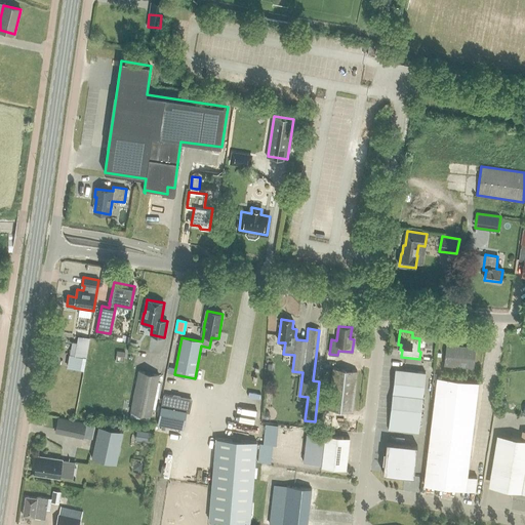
[(74,356),(86,358),(90,338),(78,336),(74,356)]
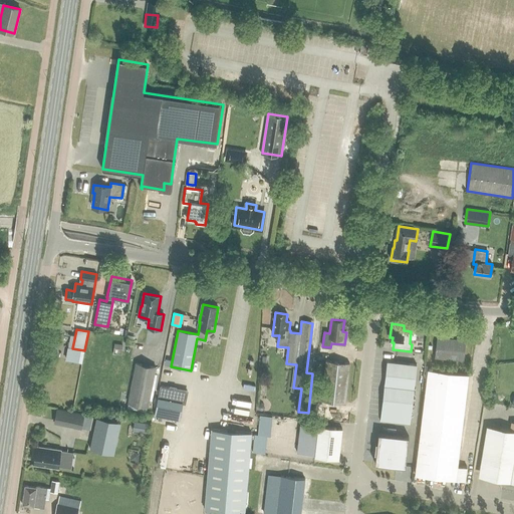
[(464,360),(465,340),(437,337),(435,357),(464,360)]
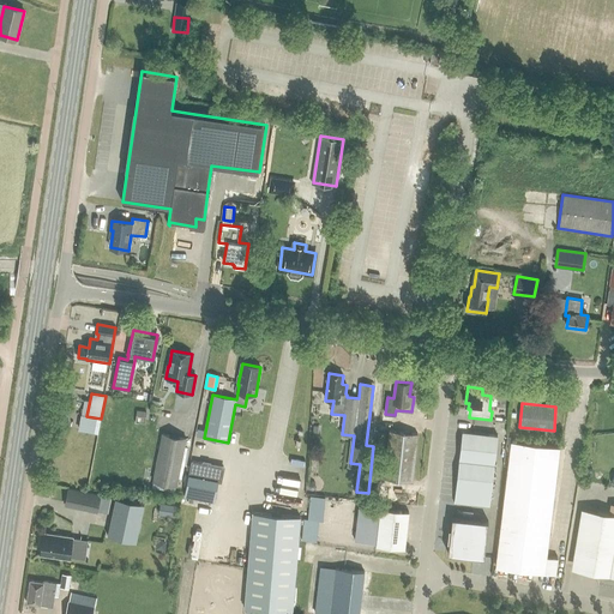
[(384,479),(413,481),(417,434),(390,431),(384,479)]
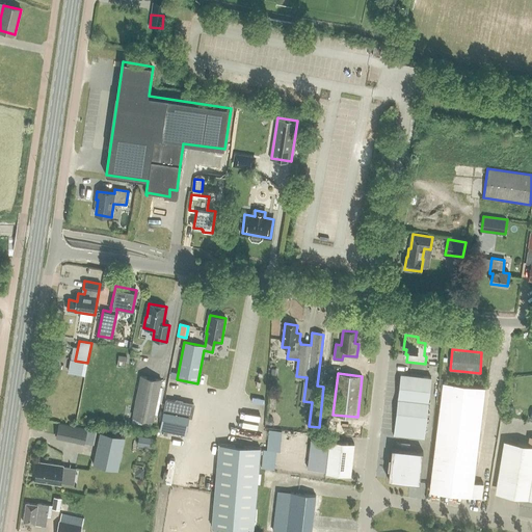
[(401,374),(398,398),(394,436),(424,440),(431,377),(401,374)]
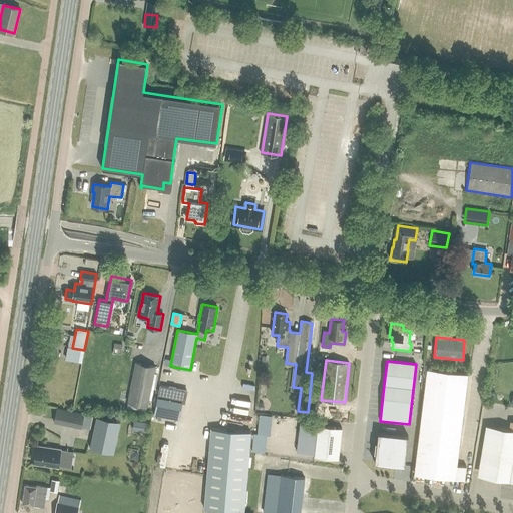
[(128,402),(127,407),(146,410),(147,406),(155,367),(136,363),(128,402)]
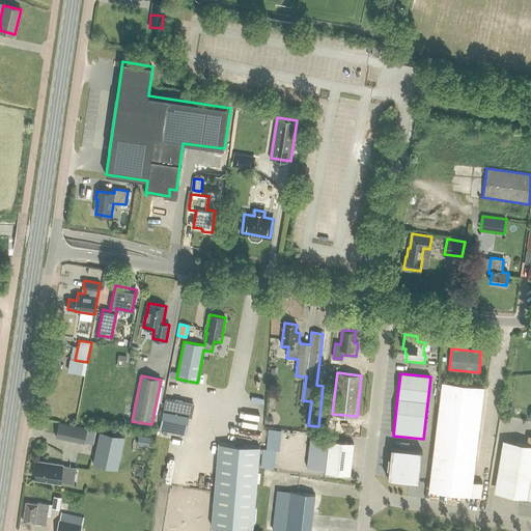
[(480,497),(482,482),(473,481),(484,387),(442,382),(429,491),(480,497)]
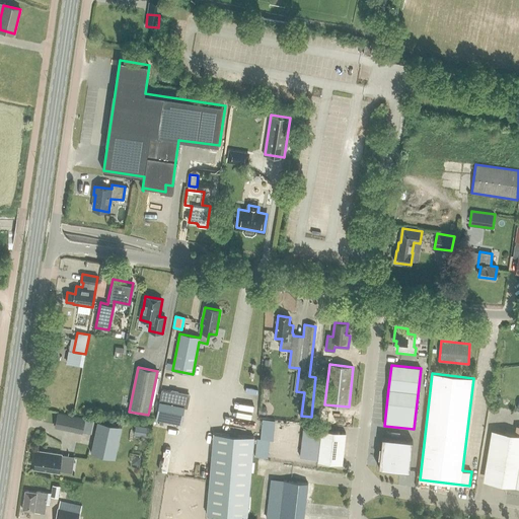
[(164,421),(181,424),(184,406),(187,408),(190,394),(162,389),(156,420),(160,420),(159,424),(163,425),(164,421)]
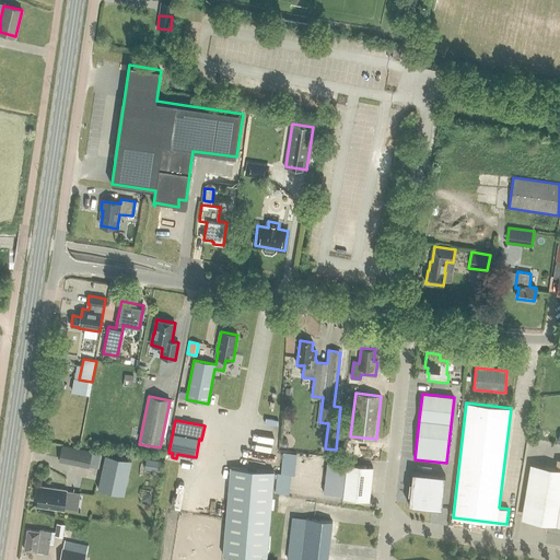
[(92,452),(62,445),(59,459),(89,466),(92,452)]
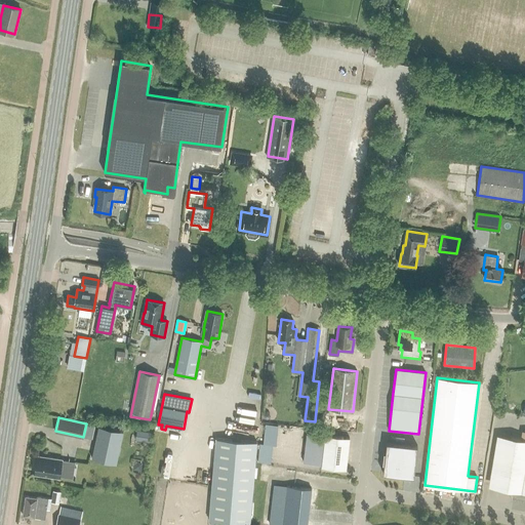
[(257,461),(270,462),(272,443),(275,444),(277,425),(265,422),(263,442),(259,442),(257,461)]
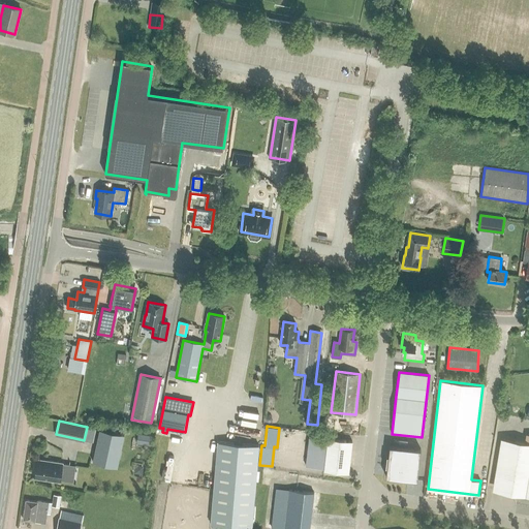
[(118,467),(124,435),(100,430),(94,463),(118,467)]
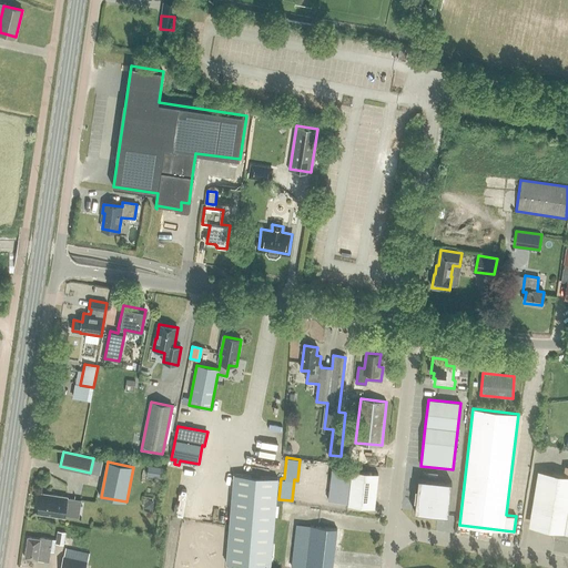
[(162,468),(155,467),(149,466),(148,470),(148,476),(161,478),(162,468)]
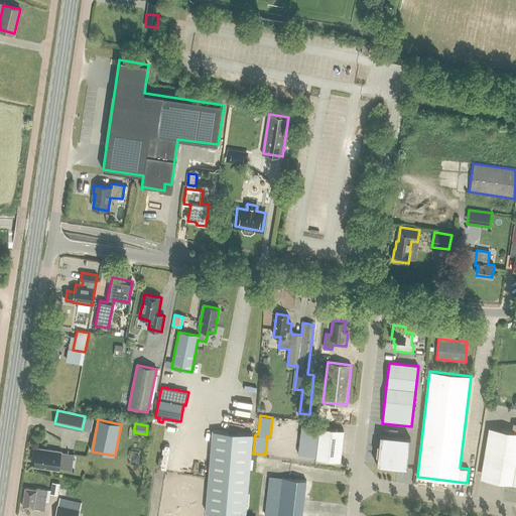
[(242,430),(251,430),(252,424),(229,423),(229,431),(242,431),(242,430)]
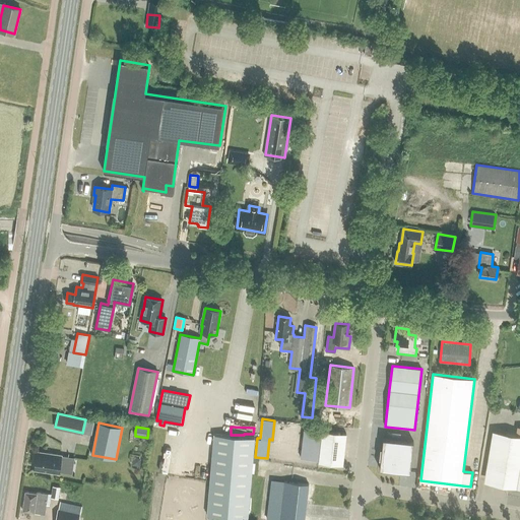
[(322,431),(319,461),(343,464),(346,434),(322,431)]
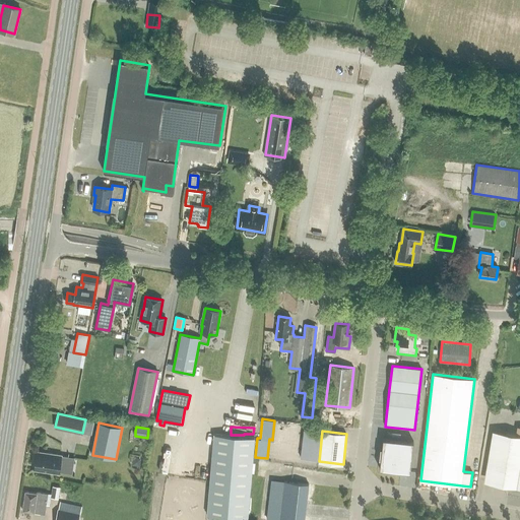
[(519,436),(497,432),(488,482),(509,486),(508,493),(519,495),(519,436)]
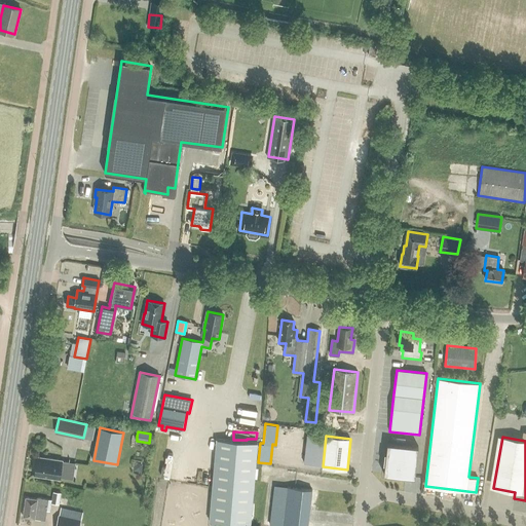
[(210,521),(251,525),(257,443),(216,440),(210,521)]
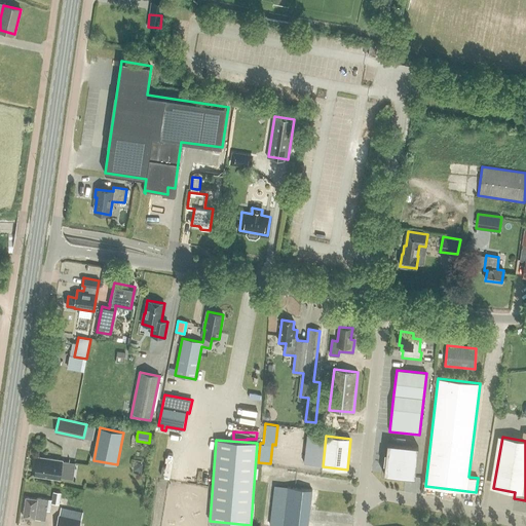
[(415,478),(418,447),(387,443),(383,474),(415,478)]
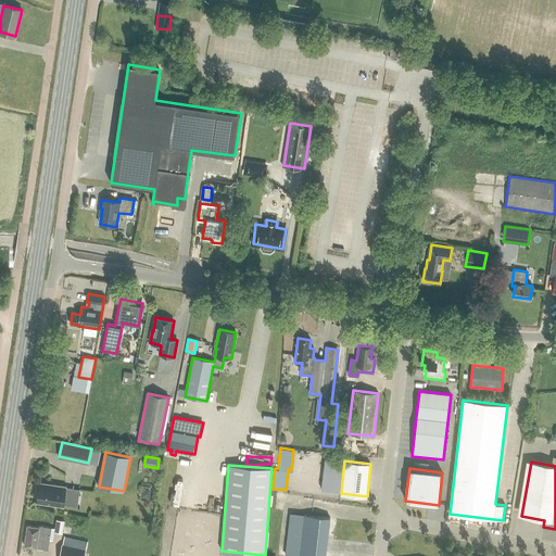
[(63,506),(63,504),(76,506),(78,490),(66,488),(66,487),(39,482),(36,503),(63,506)]
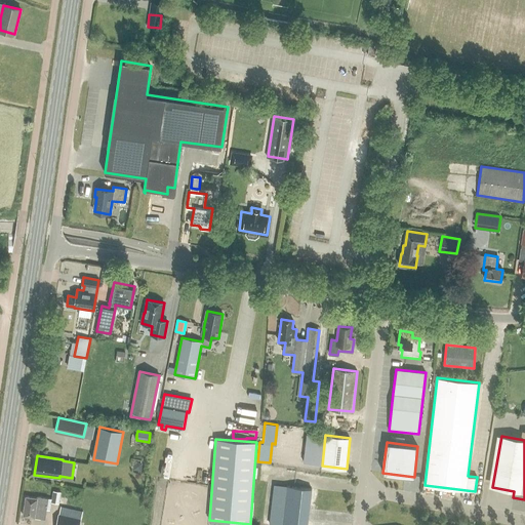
[(307,524),(312,489),(287,486),(282,524),(307,524)]
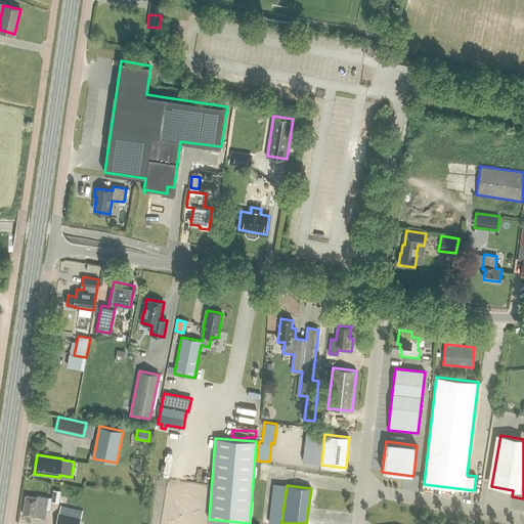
[(26,495),(23,515),(34,517),(45,518),(48,501),(58,503),(60,491),(53,490),(52,498),(37,496),(37,497),(26,495)]
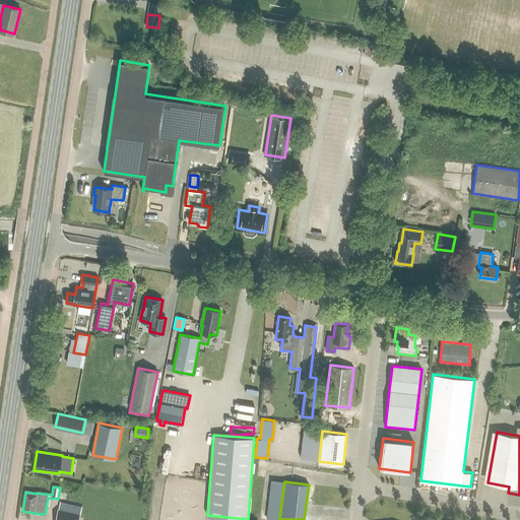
[(59,502),(55,519),(78,519),(80,515),(82,507),(59,502)]
